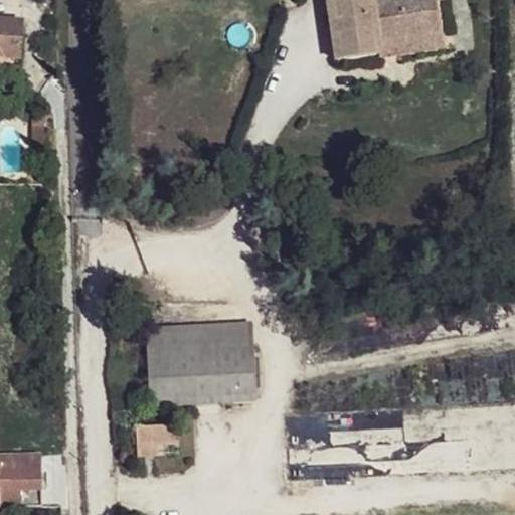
[(347,0),(327,3),(336,63),(380,56),(382,56),(380,45),(441,36),(436,2),(436,0),(430,1),(428,0),(347,0)]
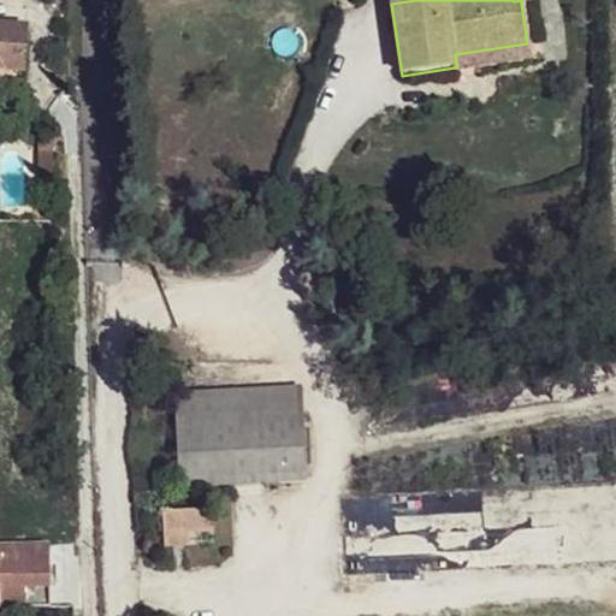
[(0,27),(0,71),(23,73),(27,29),(0,27)]
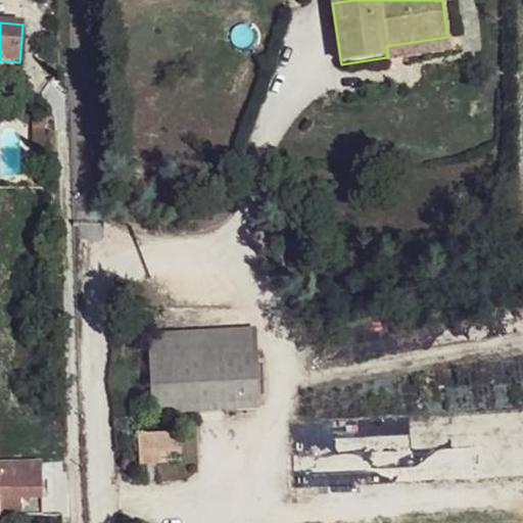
[(0,60),(0,69),(18,72),(19,62),(0,60)]
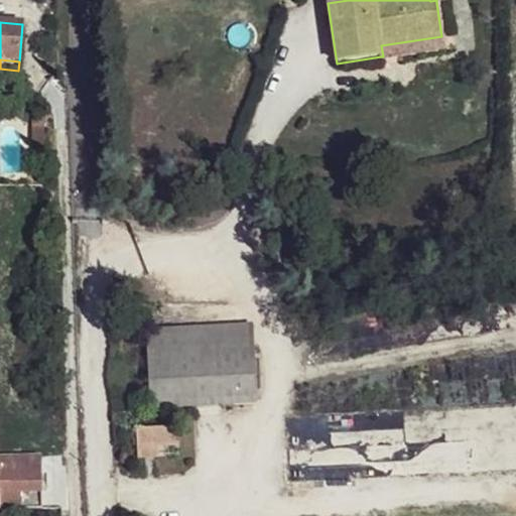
[(33,110),(33,126),(45,126),(45,110),(33,110)]
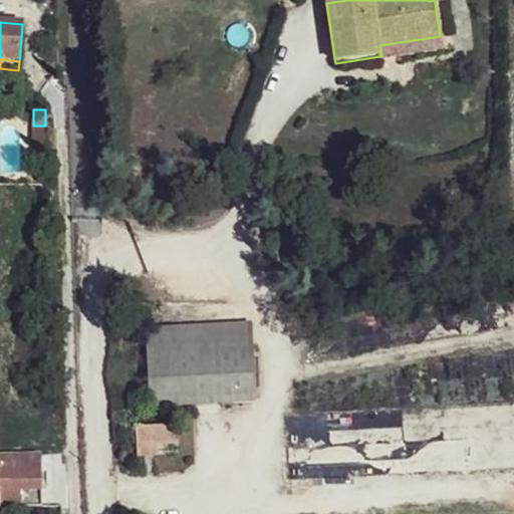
[(45,125),(33,125),(32,147),(44,147),(45,125)]
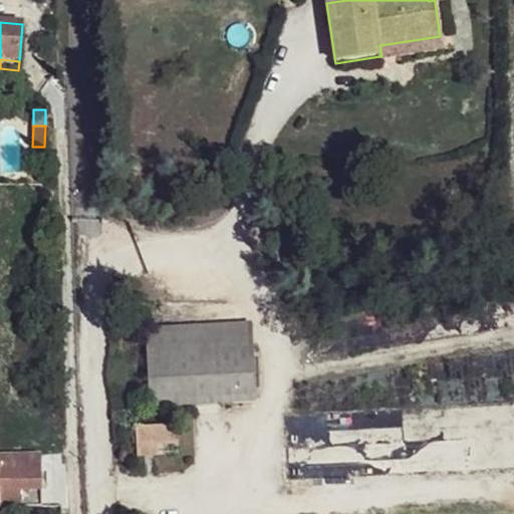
[(252,324),(182,328),(183,353),(253,349),(252,324)]
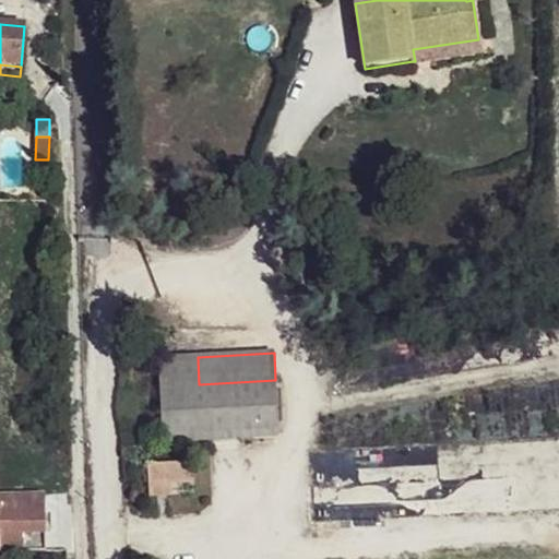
[(158,359),(164,444),(278,439),(275,380),(199,384),(198,357),(158,359)]
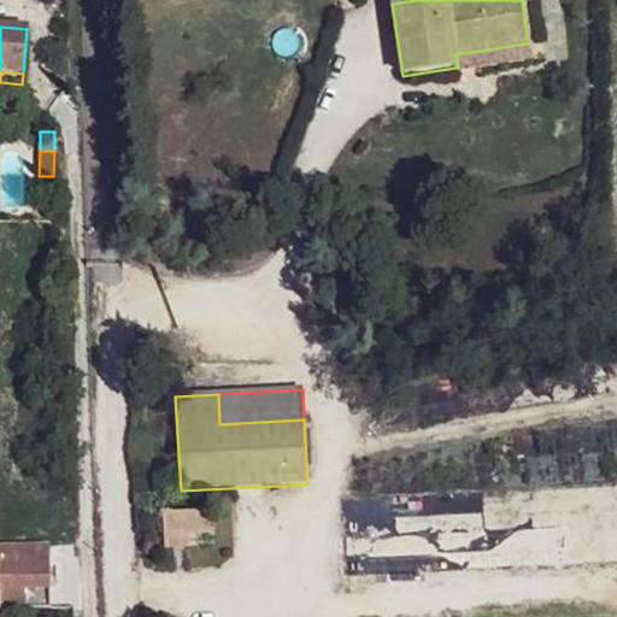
[(616,485),(340,498),(344,576),(616,563),(616,485)]
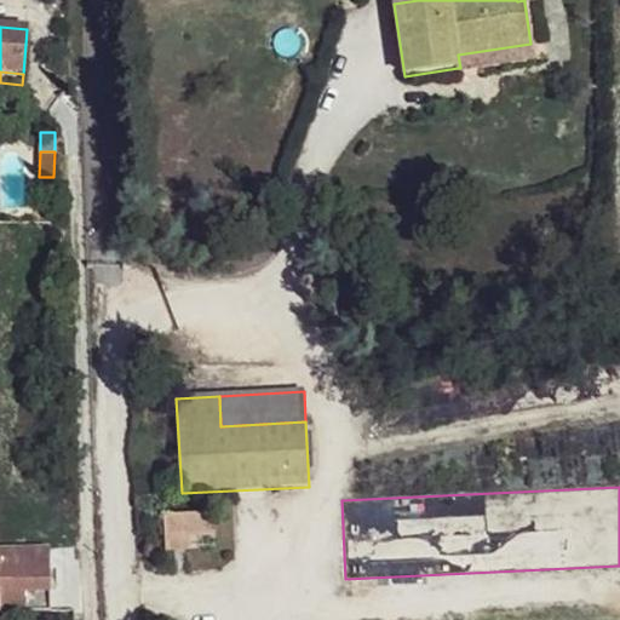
[(164,517),(165,539),(190,538),(214,537),(213,515),(164,517)]
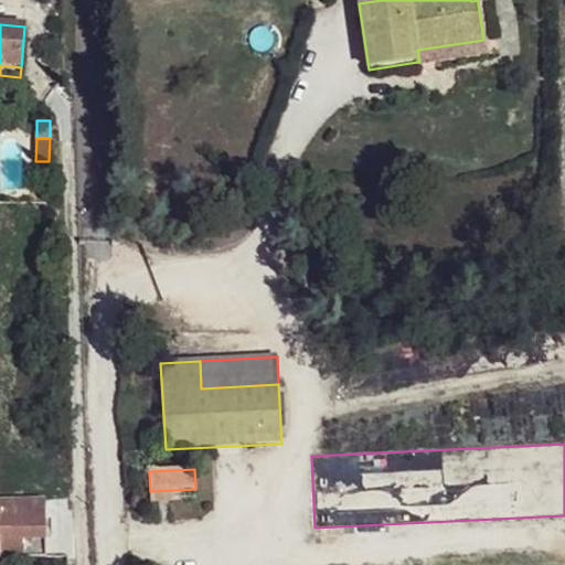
[(173,490),(150,491),(151,503),(174,503),(173,490)]
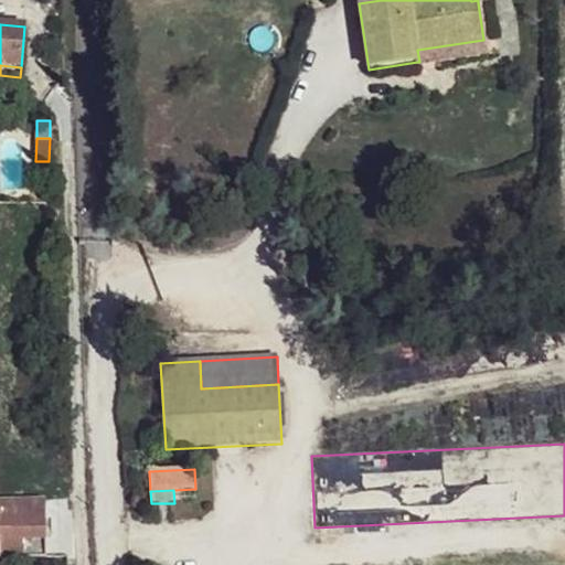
[(0,560),(1,560),(46,558),(45,501),(0,501),(0,560)]
